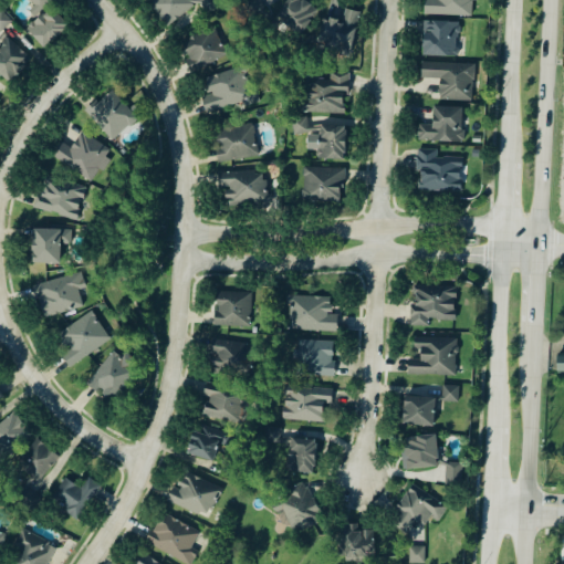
[(70,25),(49,2),(52,0),(25,0),(40,16),(25,28),(44,48),(70,25)]
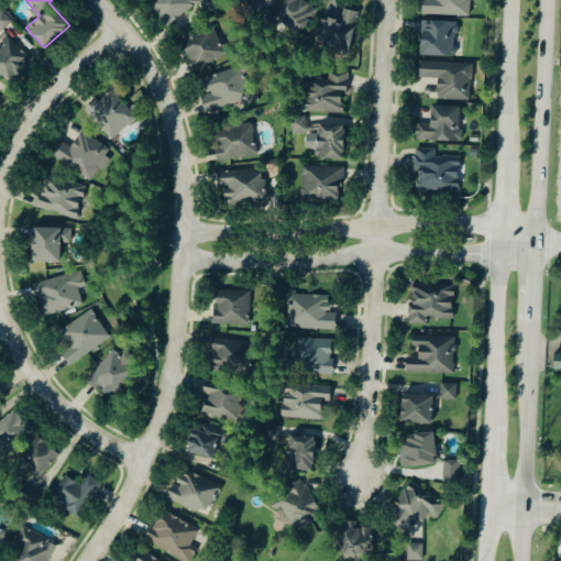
[(166,25),(197,3),(206,15),(221,3),(219,0),(150,0),(149,1),(166,25)]
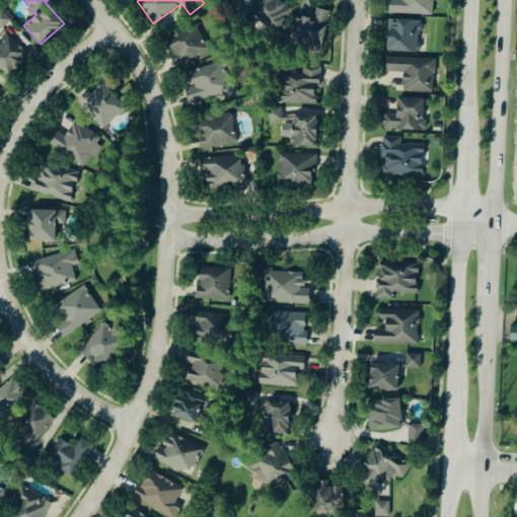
[(273,31),(293,9),(283,0),(263,0),(252,12),(273,31)]
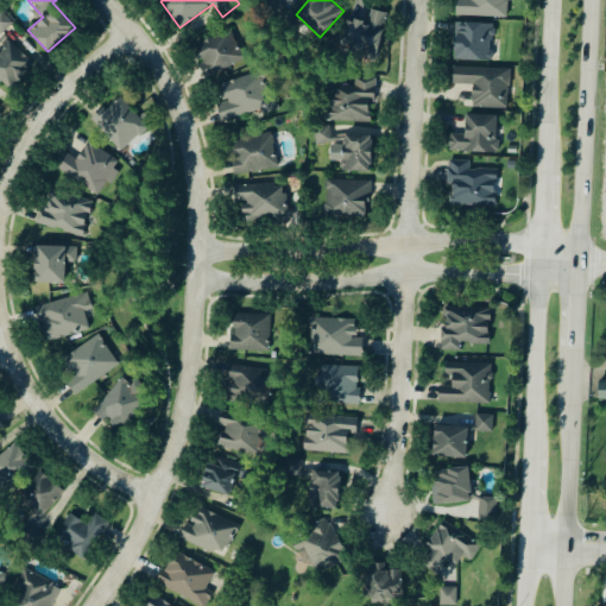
[(456,0),(456,14),(506,14),(506,0),(456,0)]
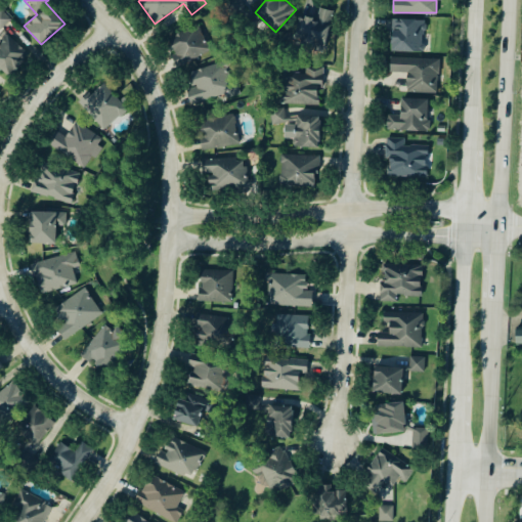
[(300,15),(293,46),(323,53),(333,10),(319,7),(316,19),(300,15)]
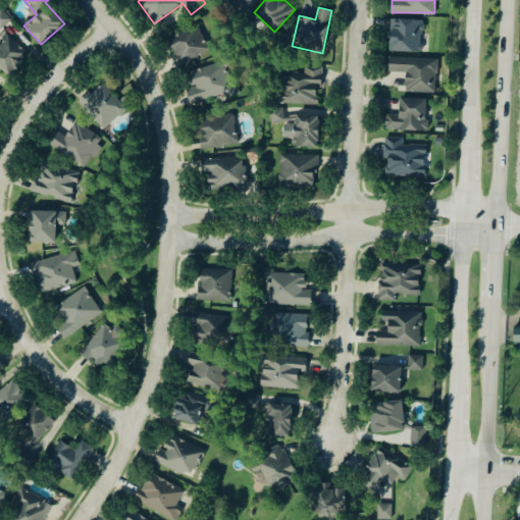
[(12,18),(2,8),(0,9),(0,27),(2,30),(12,18)]
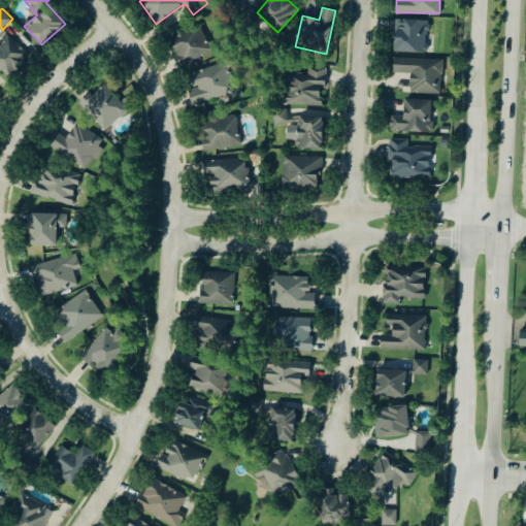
[(427,20),(395,20),(395,52),(427,52),(427,20)]
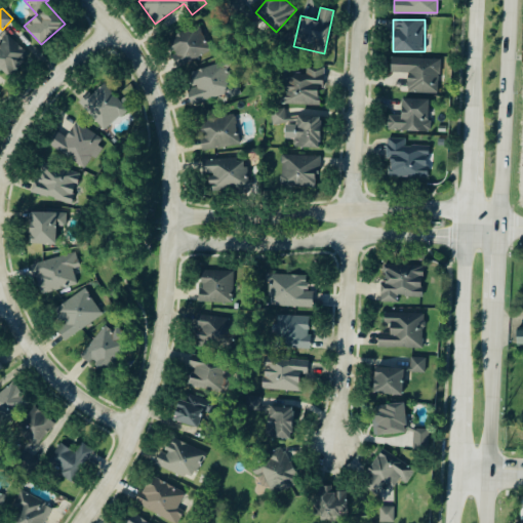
[(199,24),(166,40),(178,67),(212,49),(199,24)]
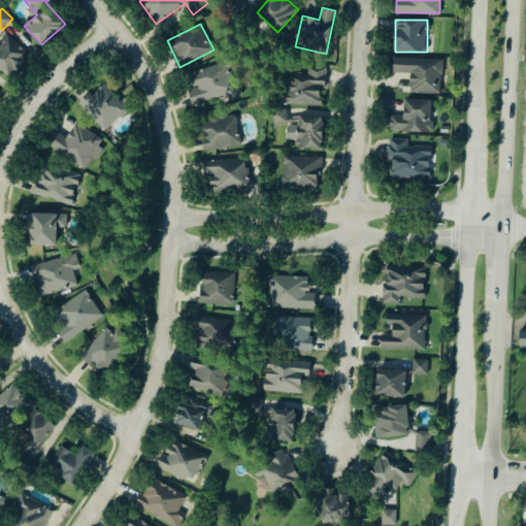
[(0,37),(0,67),(14,75),(29,51),(2,34),(0,37)]
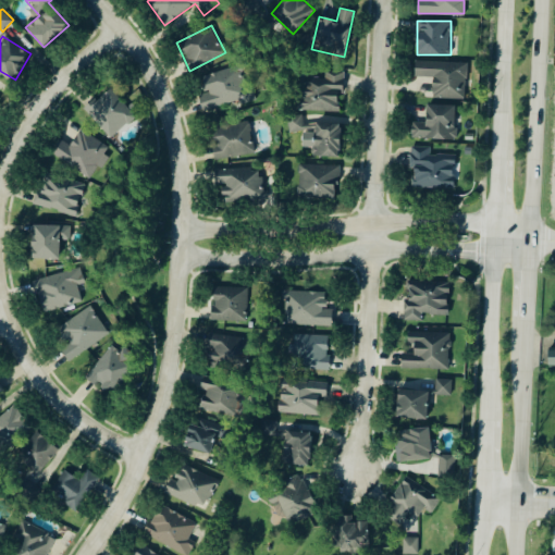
[(432,98),(466,98),(466,61),(415,61),(415,76),(432,76),(432,98)]
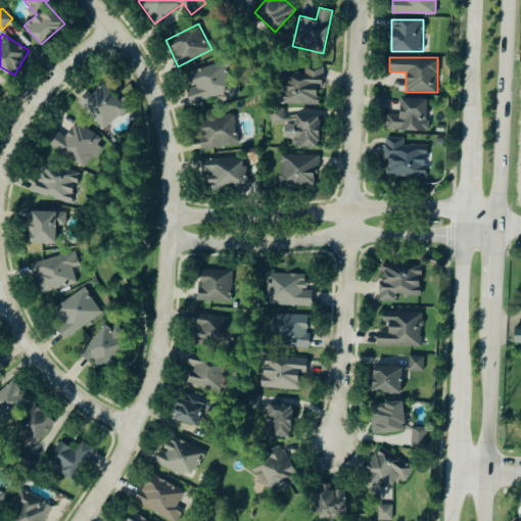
[(188,72),(192,87),(186,88),(191,103),(232,93),(224,62),(188,72)]
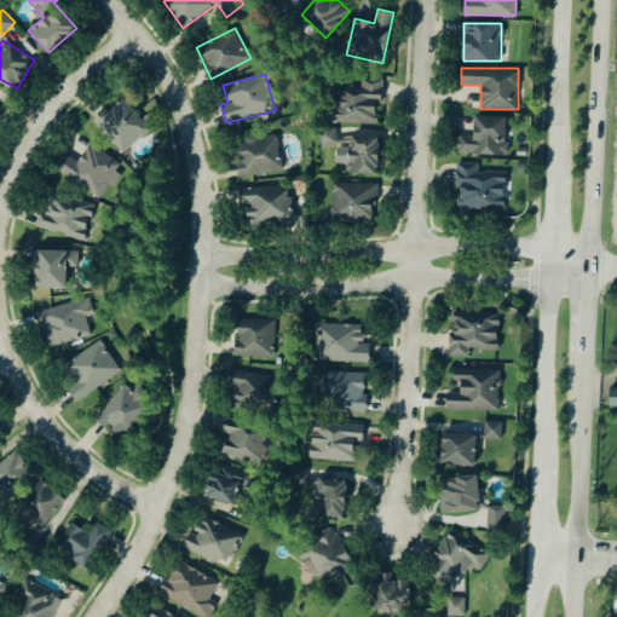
[(381,80),(333,80),(332,122),(380,122),(381,80)]
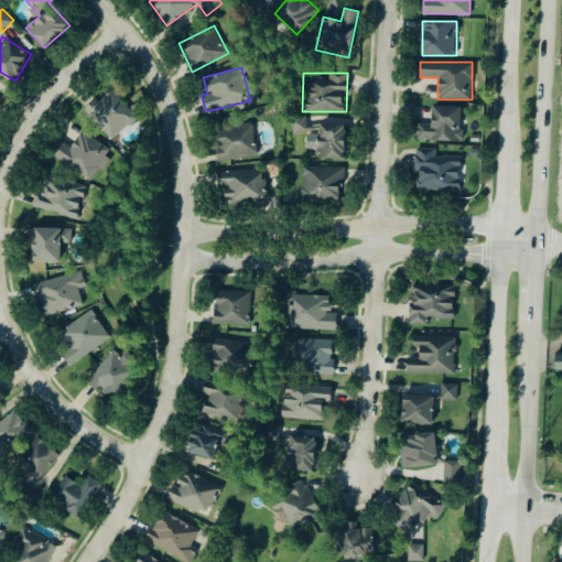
[(112,140),(137,118),(111,89),(87,111),(112,140)]
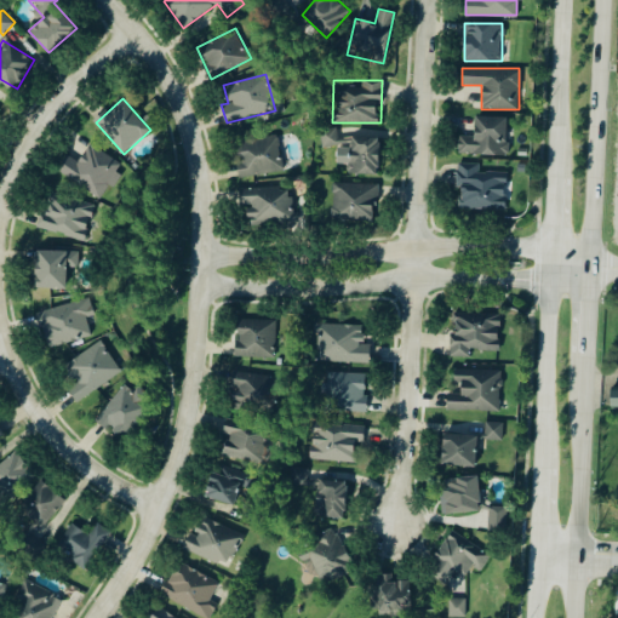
[(509,116),(474,116),(474,136),(458,135),(458,154),(509,154),(509,116)]
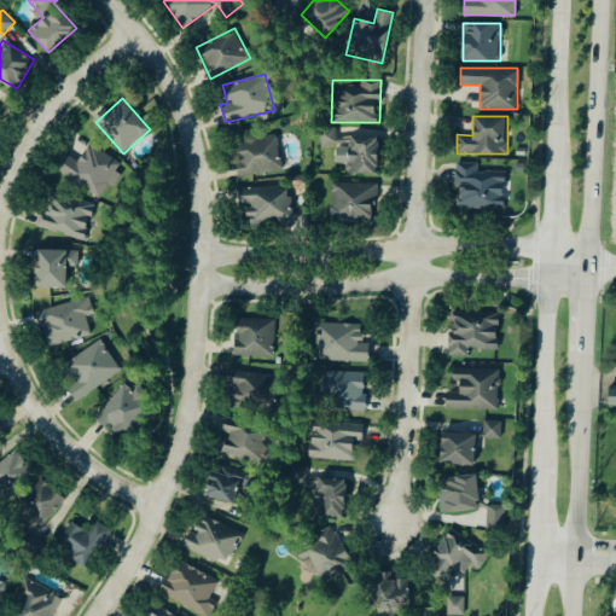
[(348,173),(377,174),(378,137),(349,135),(348,173)]
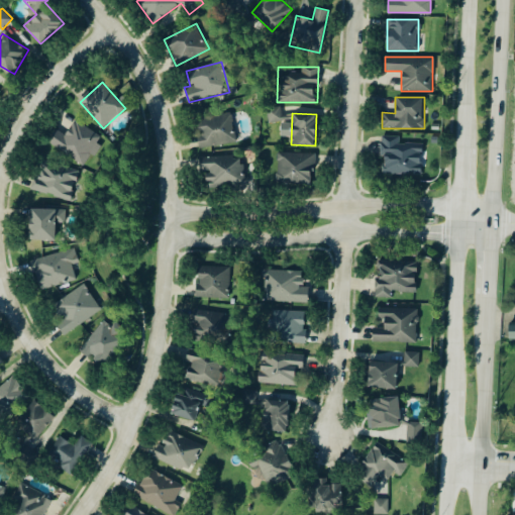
[(198,146),(234,142),(231,114),(195,118),(198,146)]
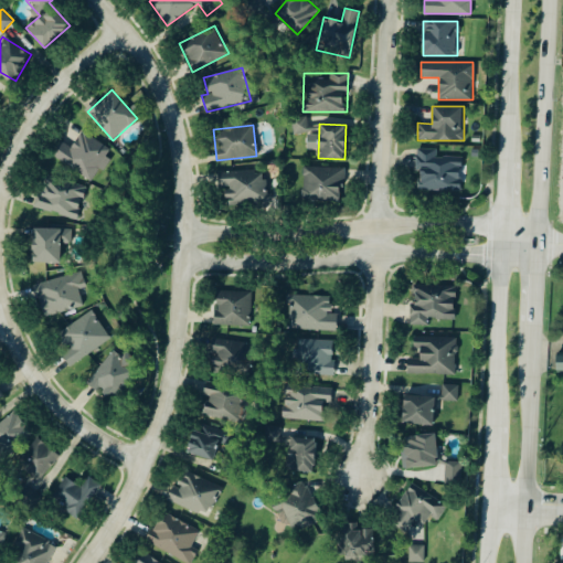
[(52,155),(89,179),(109,148),(82,130),(71,147),(61,140),(52,155)]
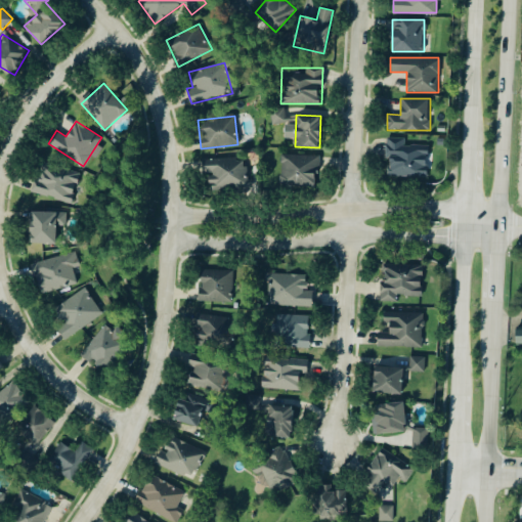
[(387,176),(427,176),(427,147),(404,147),(404,138),(387,138),(387,176)]
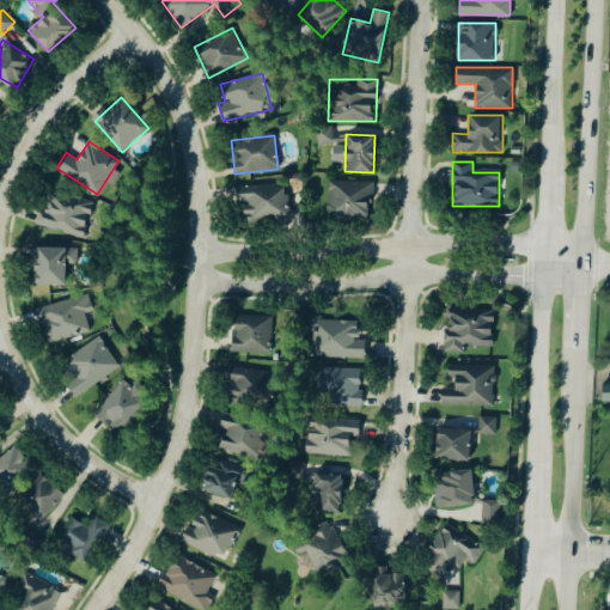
[(371,218),(371,181),(328,181),(328,218),(371,218)]
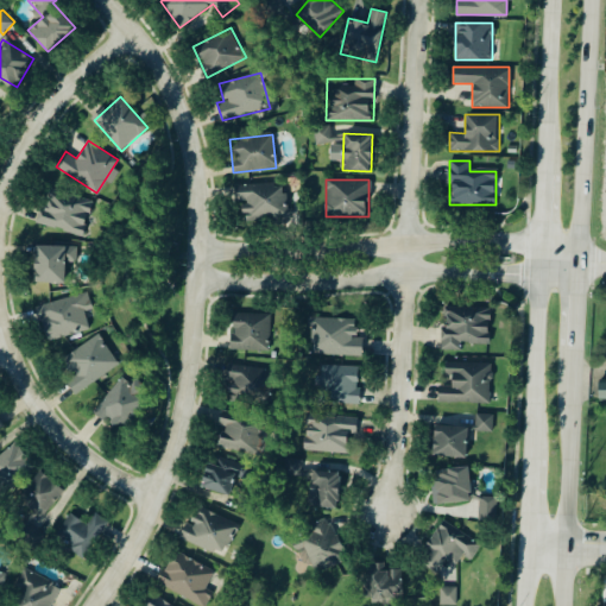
[(286,182),(234,185),(235,204),(241,204),(242,221),(289,218),(286,182)]
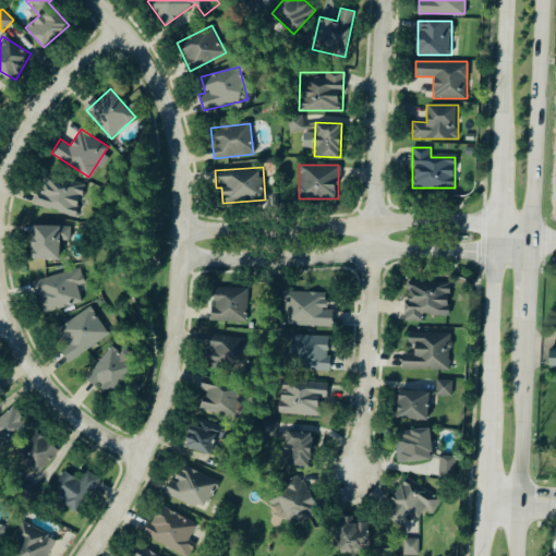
[(35,204),(76,217),(86,183),(45,171),(35,204)]
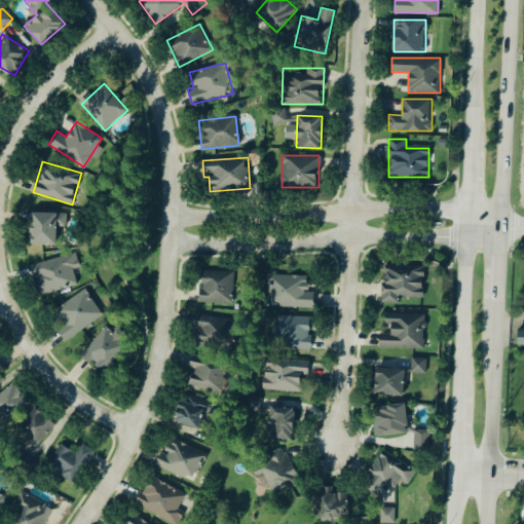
[(65,212),(31,212),(31,244),(57,244),(57,224),(65,224),(65,212)]
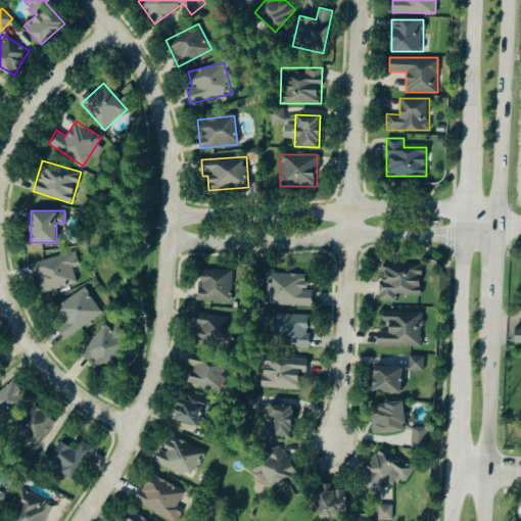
[(76,285),(74,261),(36,263),(37,288),(76,285)]
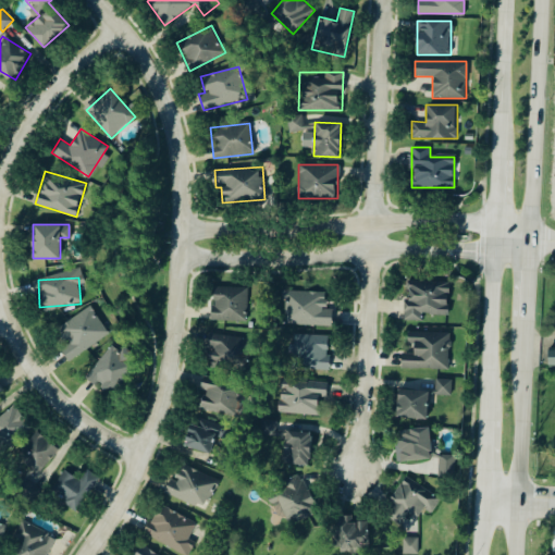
[(448,316),(449,281),(405,280),(404,320),(422,320),(422,315),(448,316)]
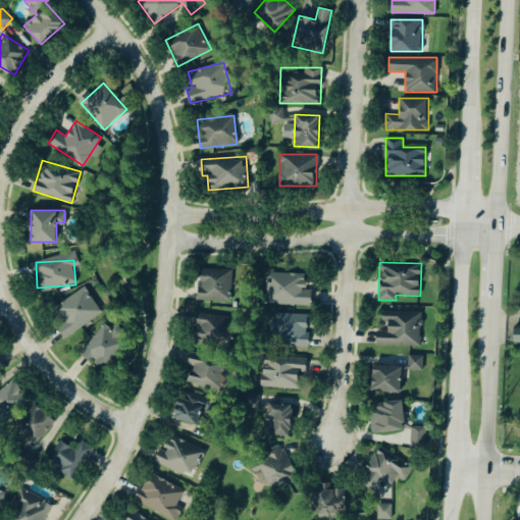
[(230,300),(231,268),(199,268),(198,300),(230,300)]
